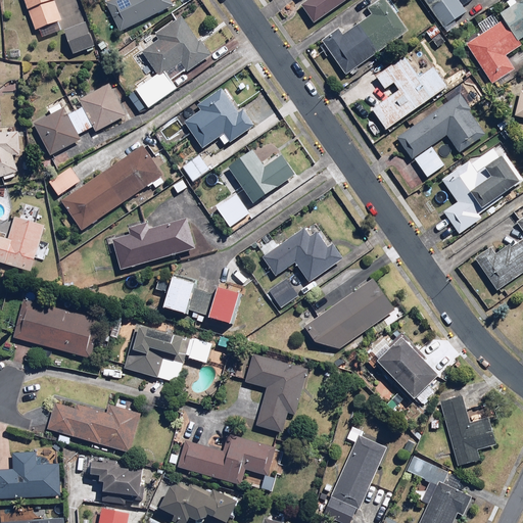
[(24,0),(36,30),(40,28),(44,37),(60,31),(57,22),(63,20),(55,1),(58,0),(57,0),(24,0)]
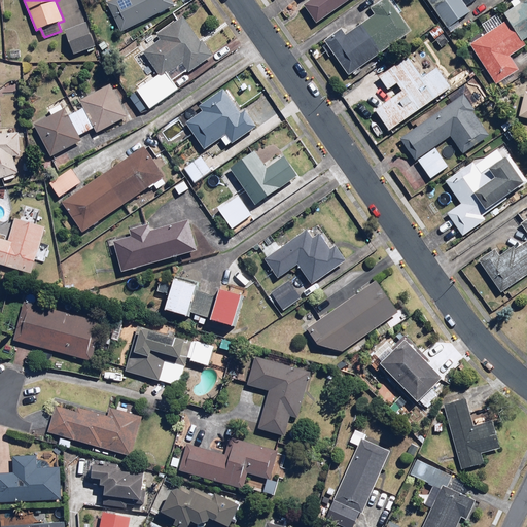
[(121,33),(177,6),(173,0),(111,0),(107,2),(121,33)]
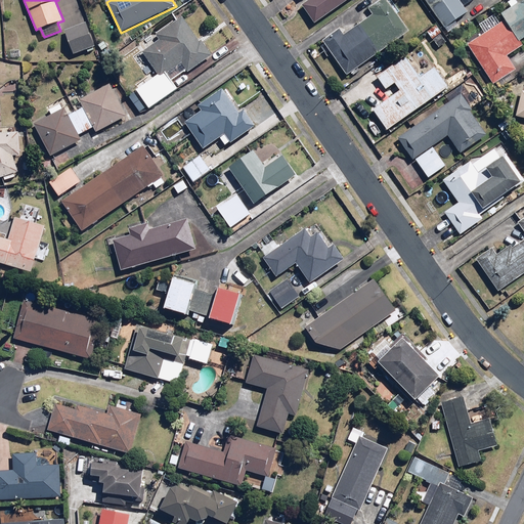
[(307,0),(303,3),(317,24),(350,0),(307,0)]
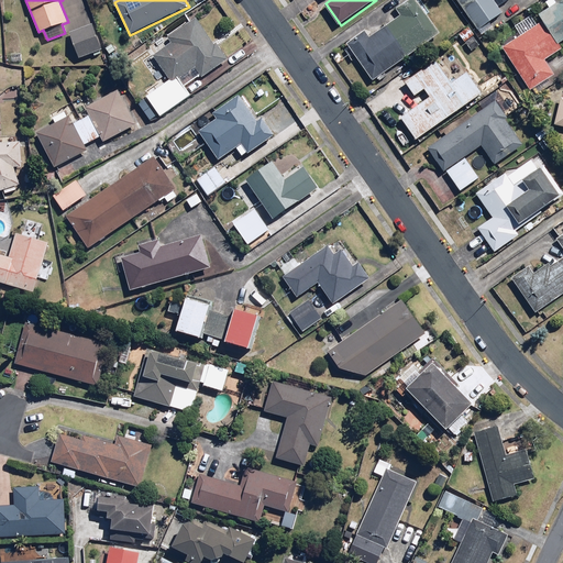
[(408,57),(441,34),(417,0),(411,0),(396,11),(400,15),(370,37),(365,32),(349,43),(381,87),(412,65),(408,57)]
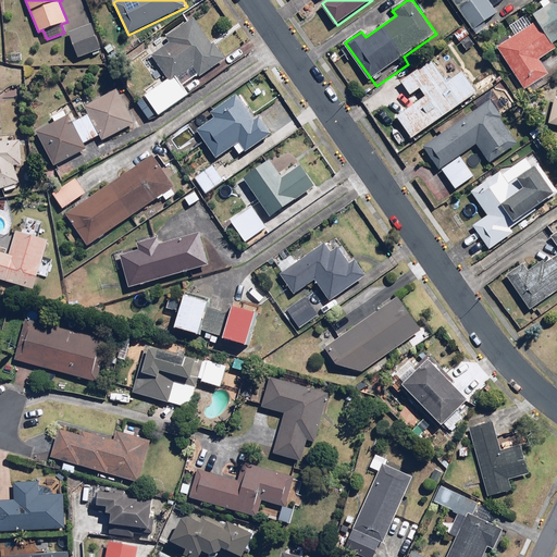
[(452,0),(472,29),(497,13),(493,7),(498,3),(495,0),(452,0)]
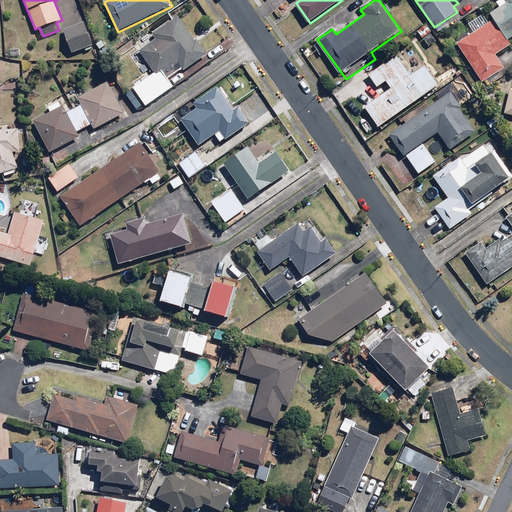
[(508,39),(511,36),(511,0),(502,0),(499,2),(502,6),(491,13),(494,19),(489,22),(484,13),(469,22),(475,32),(457,42),(484,88),(503,77),(498,70),(504,67),(496,54),(511,45),(508,39)]
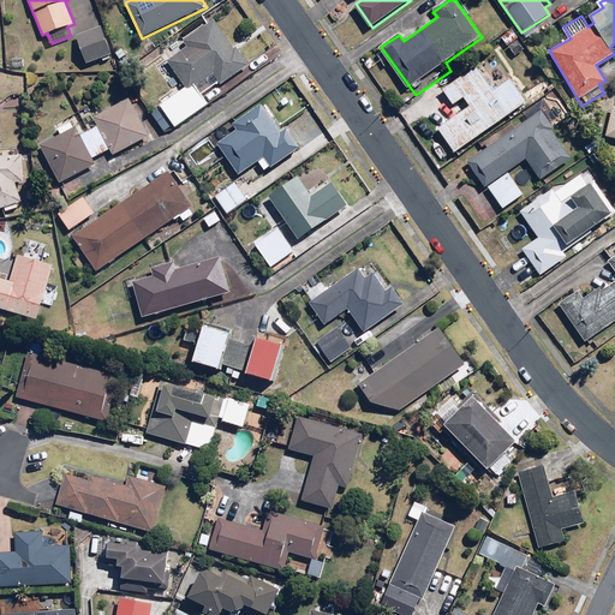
[(234,47),(214,18),(183,41),(186,46),(168,58),(187,87),(161,106),(177,127),(234,88),(230,81),(251,65),(238,45),(234,47)]
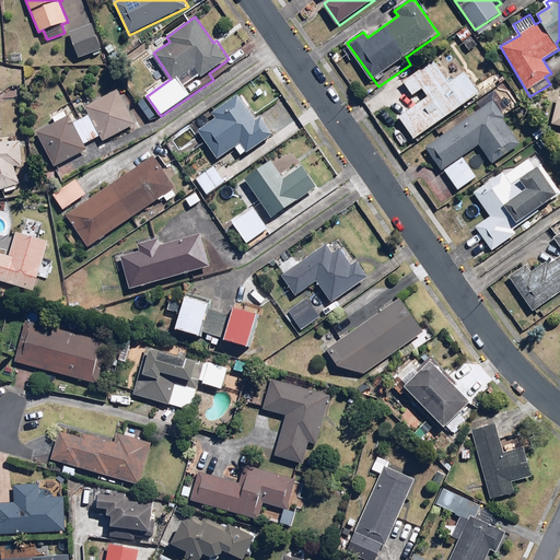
[(103,49),(92,23),(69,34),(80,59),(103,49)]
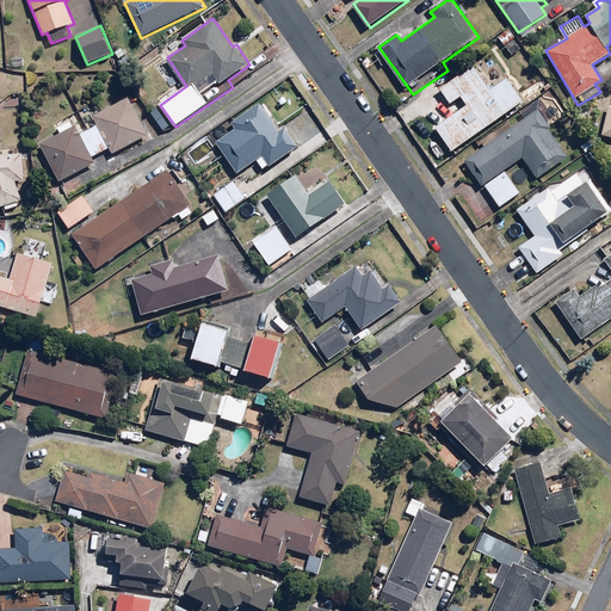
[(524,49),(510,29),(499,36),(514,56),(524,49)]
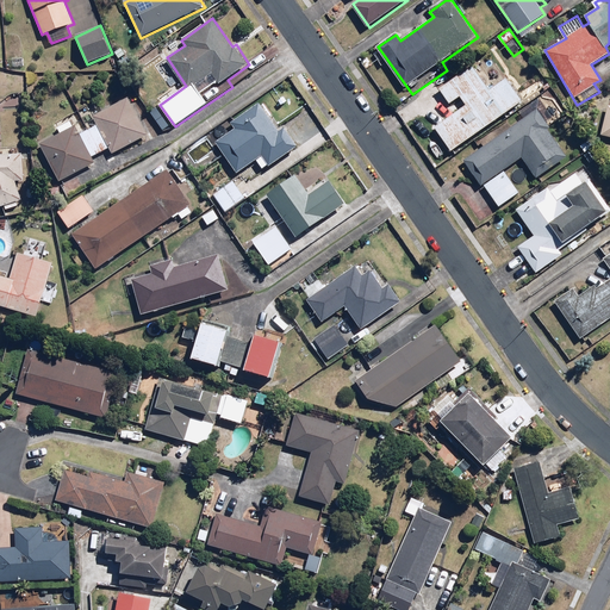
[(128,55),(124,48),(114,53),(123,69),(138,61),(134,53),(128,55)]
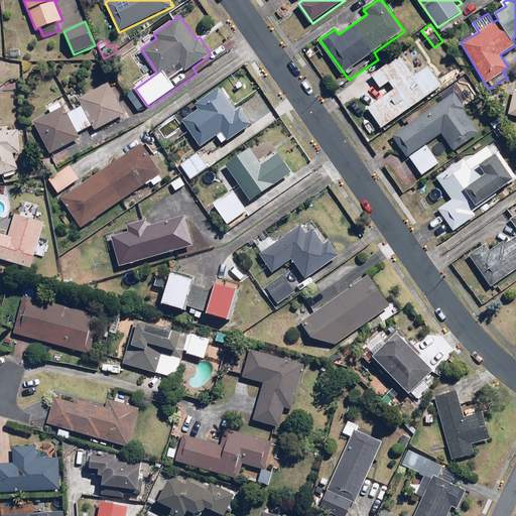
[(382,129),(442,87),(428,67),(414,77),(400,56),(371,77),(380,89),(390,82),(395,91),(369,109),(382,129)]
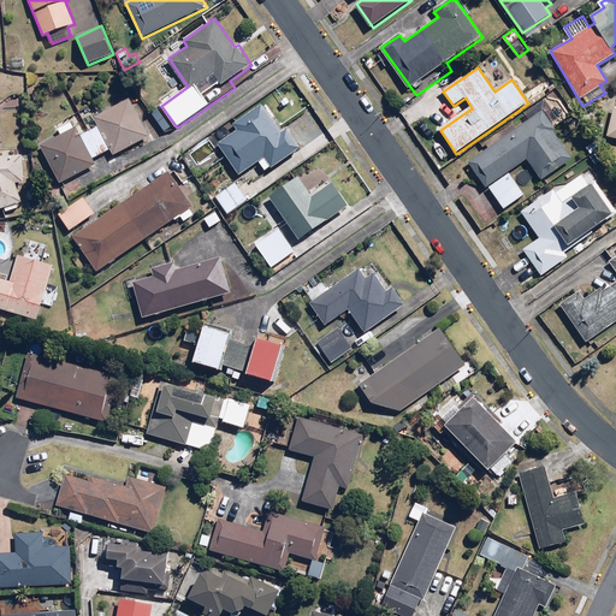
[(525,112),(531,120),(472,161),(507,212),(528,196),(511,172),(527,161),(543,182),(574,160),(554,131),(556,130),(551,124),(563,116),(549,95),(525,112)]
